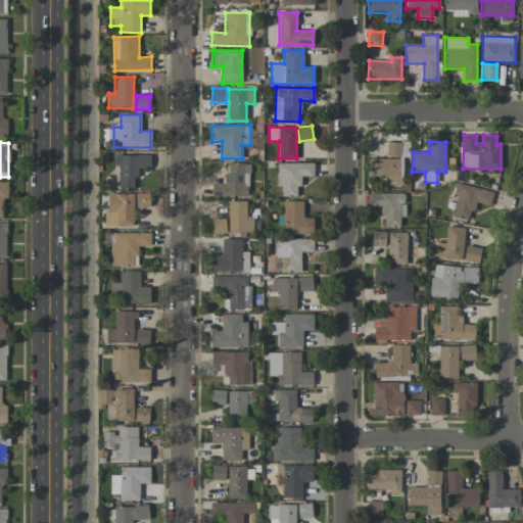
[(386,156),(410,156),(410,142),(386,142),(386,156)]
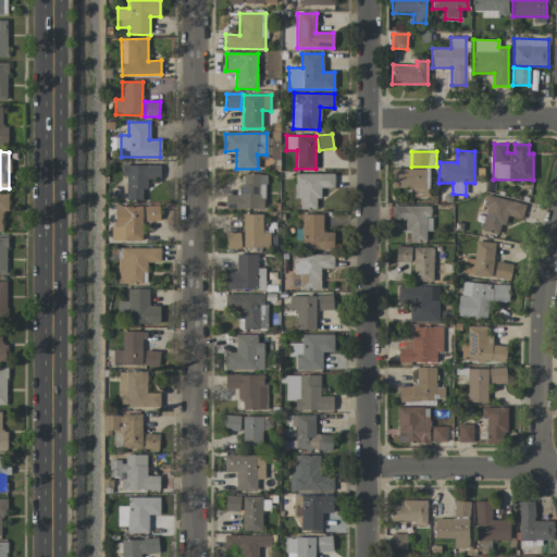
[(159,180),(160,165),(122,164),(121,176),(126,176),(126,200),(141,200),(143,188),(147,188),(147,178),(159,180)]
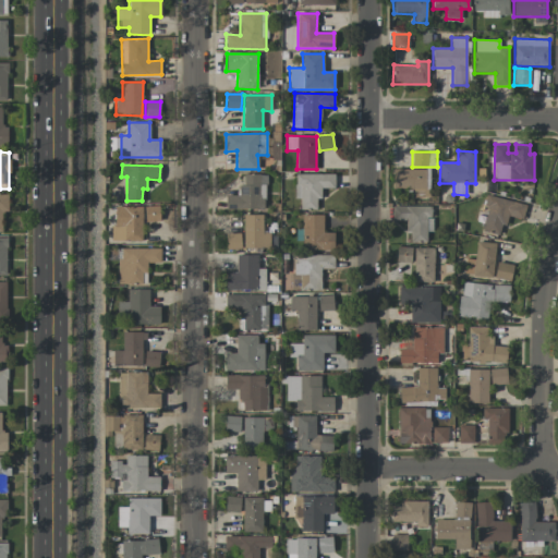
[(395,189),(412,189),(413,198),(429,197),(428,169),(393,170),(395,189)]
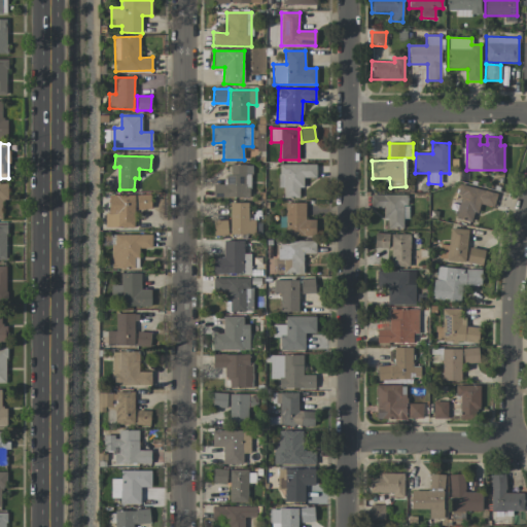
[(283,198),(299,198),(299,187),(303,187),(303,178),(316,178),(316,165),(279,164),(279,188),(283,188),(283,198)]
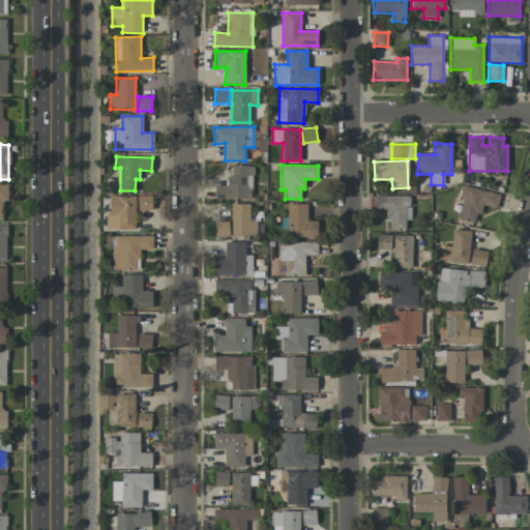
[(214,199),(253,199),(252,166),(232,166),(232,176),(227,176),(227,185),(214,185),(214,199)]
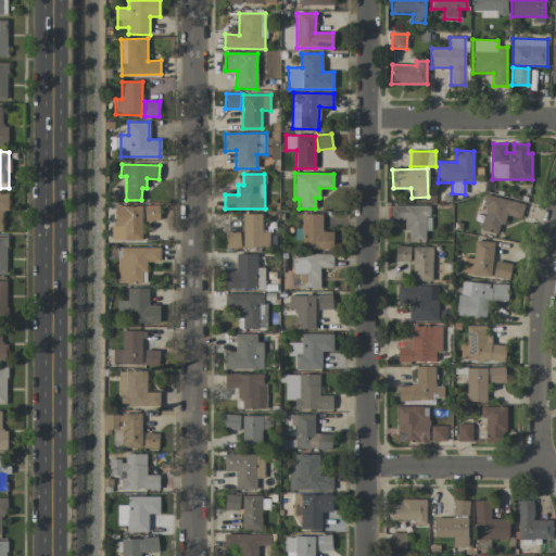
[(523,204),(488,196),(479,230),(500,235),(504,215),(520,218),(523,204)]
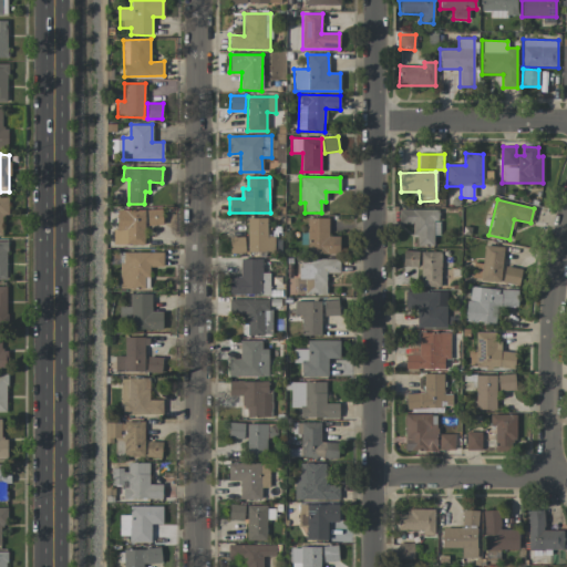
[(144,246),(145,210),(126,209),(125,245),(144,246)]
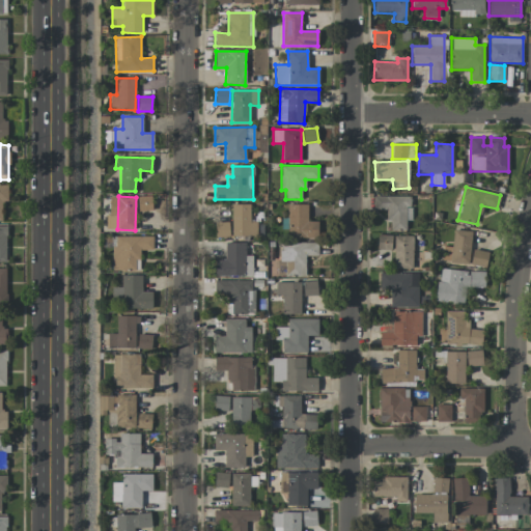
[(138,196),(138,211),(151,211),(151,196),(138,196)]
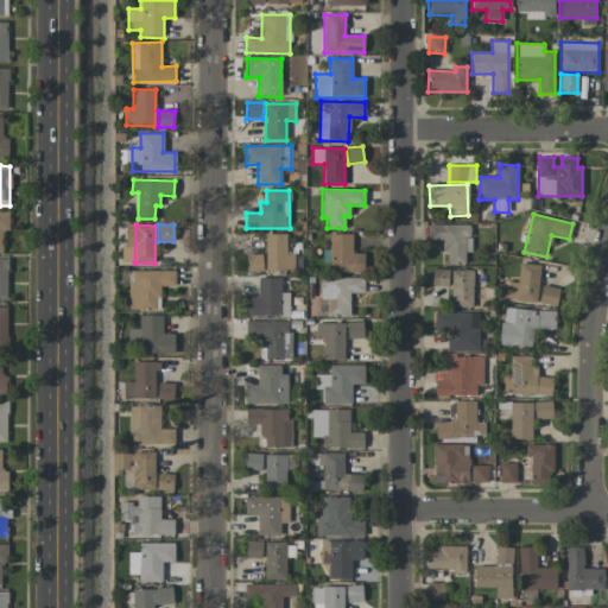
[(470,226),(428,225),(428,240),(444,240),(444,264),(464,264),(464,253),(470,253),(470,226)]
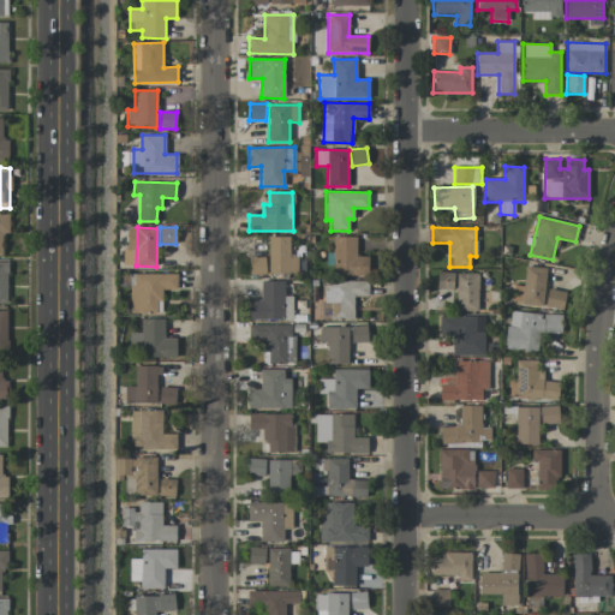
[(290,237),(268,237),(269,274),(298,273),(298,256),(290,256),(290,237)]
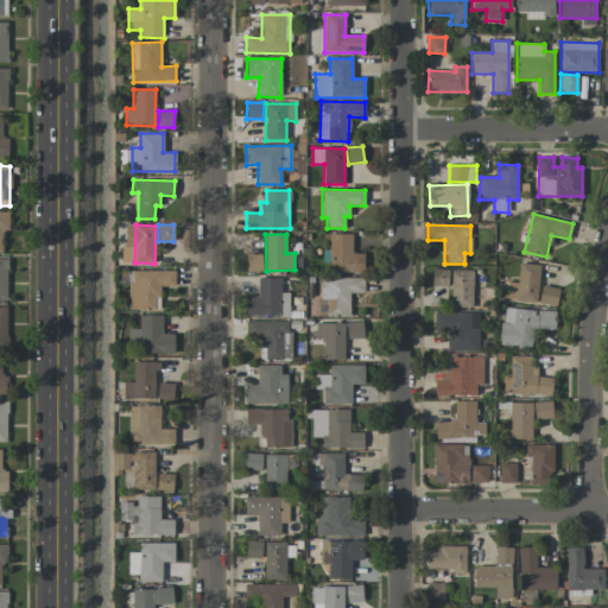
[(352,234),(329,234),(330,273),(363,272),(363,253),(352,254),(352,234)]
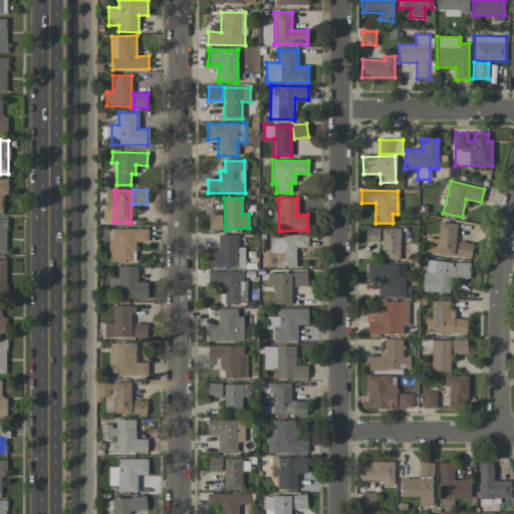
[(208,230),(222,229),(222,215),(208,215),(208,230)]
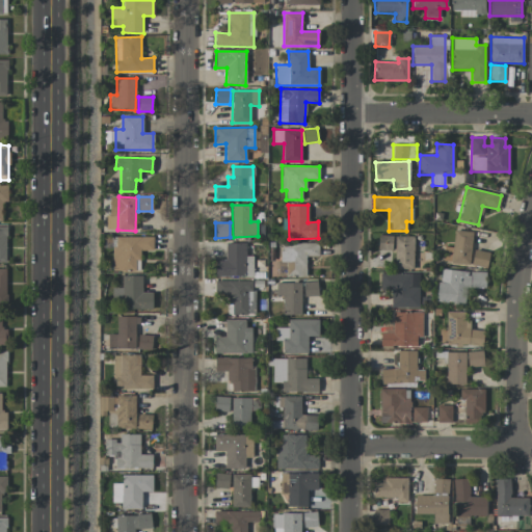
[(444,246),(443,263),(470,264),(472,232),(454,231),(453,247),(444,246)]
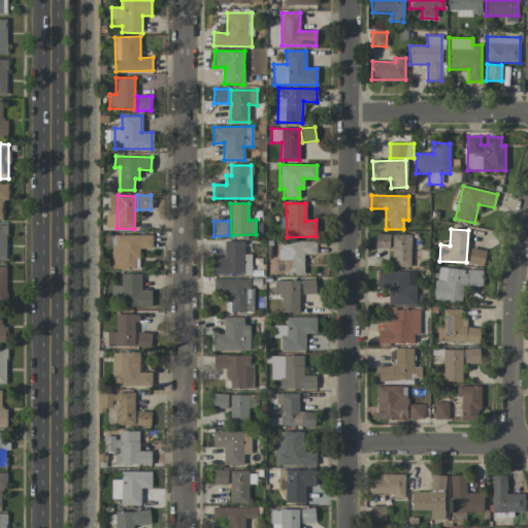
[(375,248),(389,249),(390,234),(375,234),(375,248)]
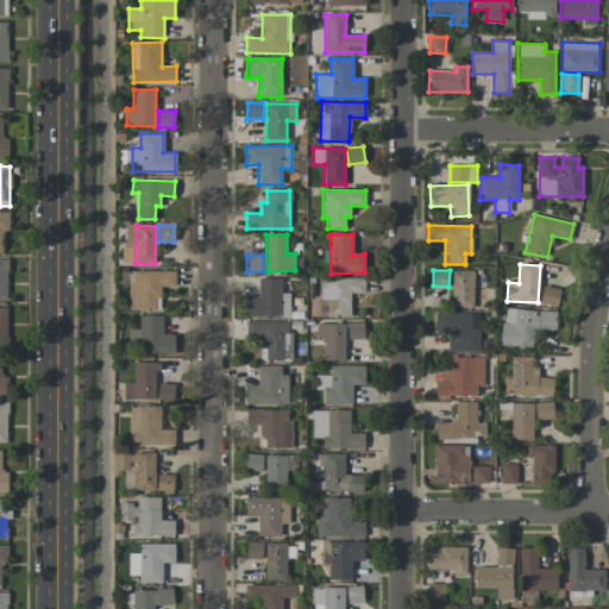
[(472,270),(452,271),(452,308),(473,308),(472,270)]
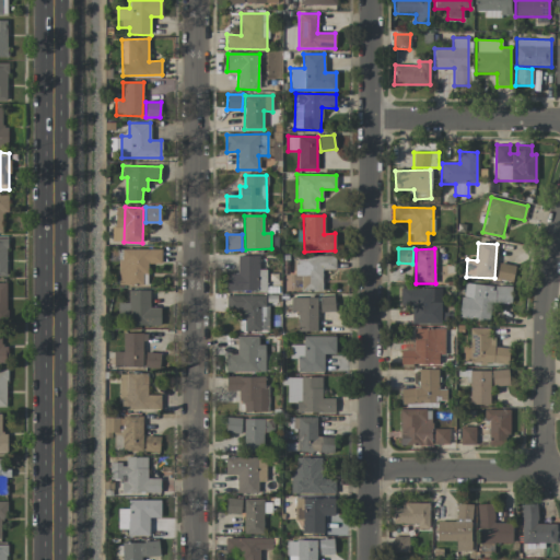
[(161,249),(119,249),(119,286),(148,286),(147,264),(161,264),(161,249)]
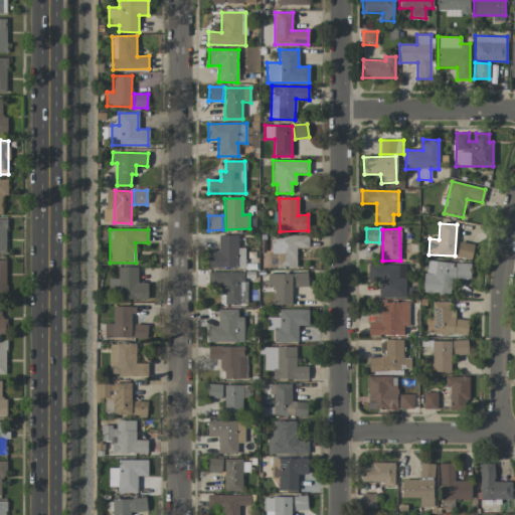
[(244,269),(244,247),(237,247),(237,235),(218,235),(218,251),(208,251),(208,268),(244,269)]
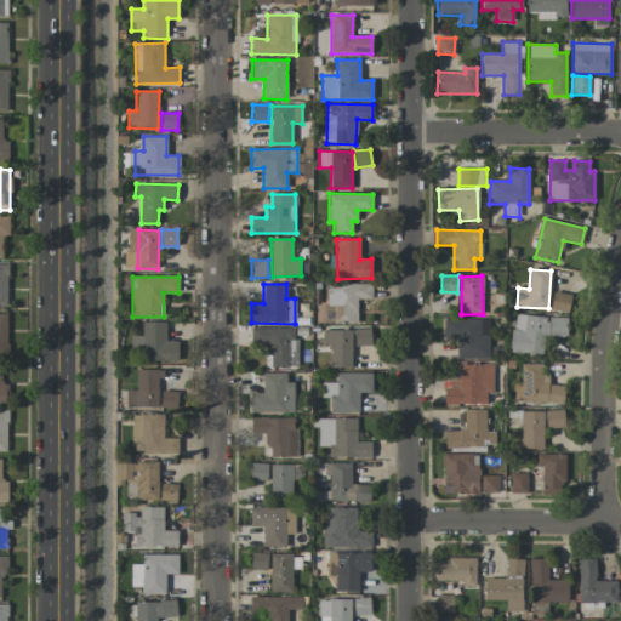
[(371,300),(371,284),(329,284),(329,294),(318,294),(318,323),(358,323),(358,300),(371,300)]
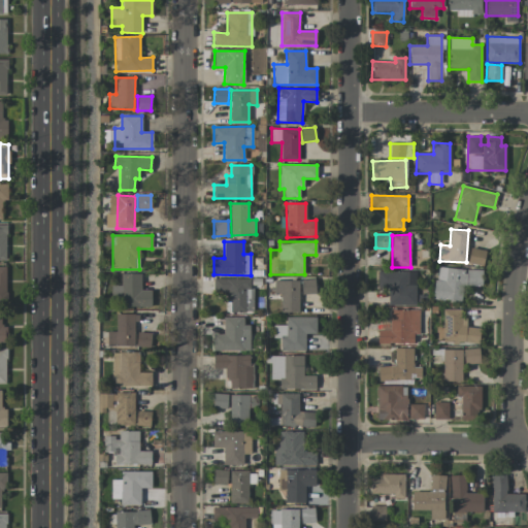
[(486,252),(470,248),(467,263),(483,266),(486,252)]
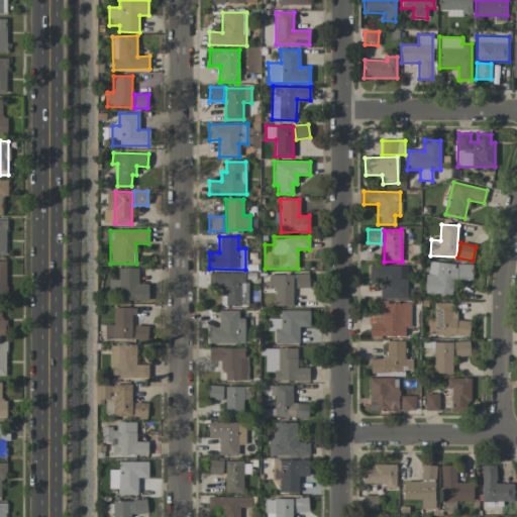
[(452,295),(452,280),(472,280),(472,265),(429,263),(428,276),(424,275),(424,294),(452,295)]
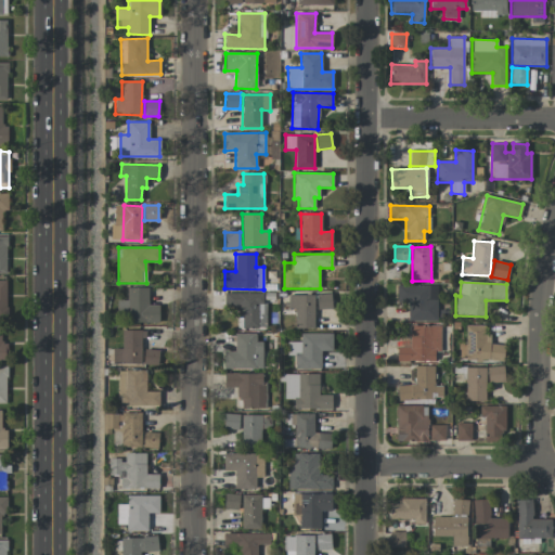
[(436,312),(437,286),(397,285),(397,302),(408,302),(408,321),(429,321),(430,312),(436,312)]
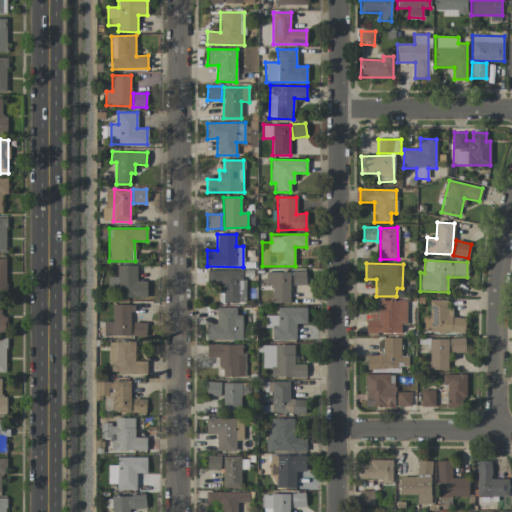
[(137,265),(116,266),(117,277),(108,277),(108,297),(146,296),(146,281),(137,281),(137,265)]
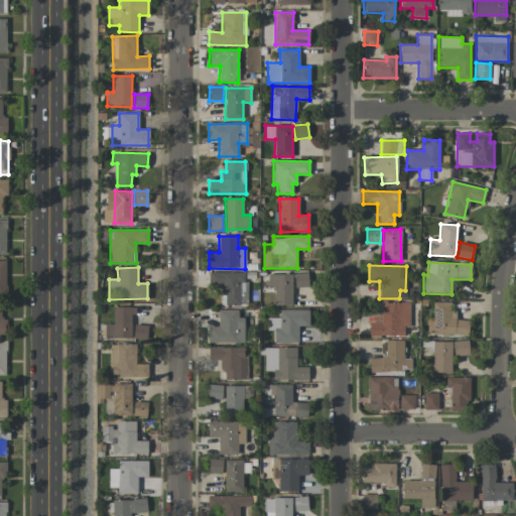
[(247,273),(209,272),(209,287),(223,288),(223,305),(246,305),(247,273)]
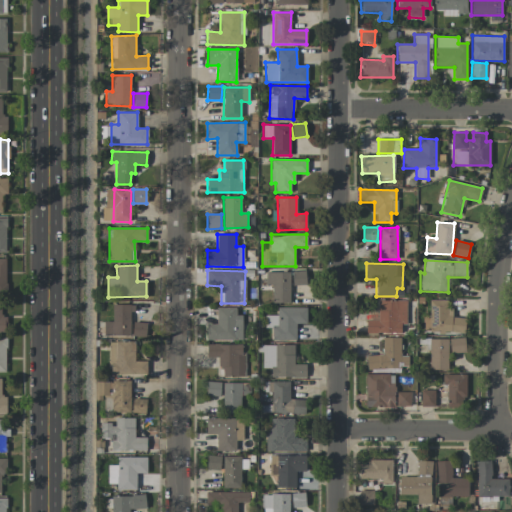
[(291,271),(292,285),(306,285),(305,271),(291,271)]
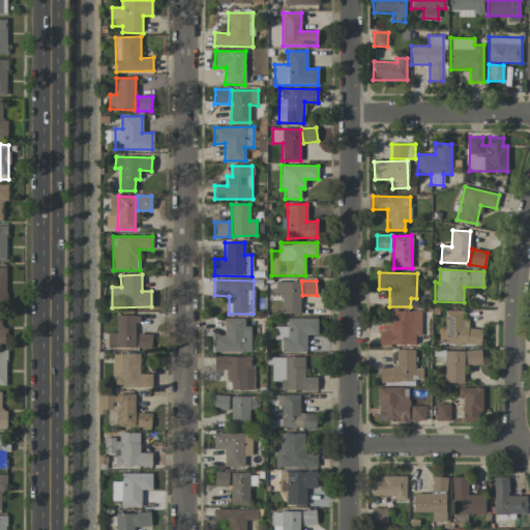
[(300,314),(300,282),(275,282),(275,295),(282,295),(282,314),(300,314)]
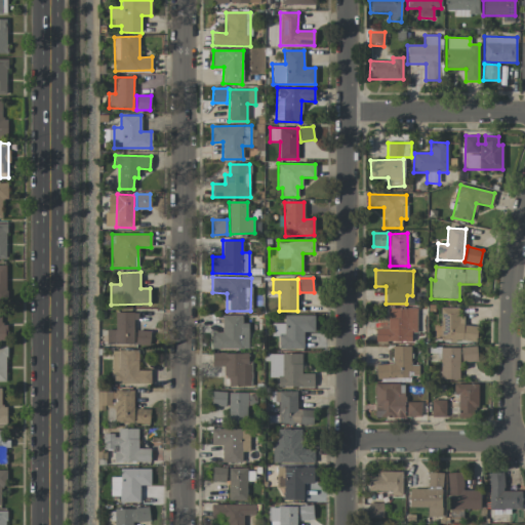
[(417,308),(388,308),(388,321),(376,321),(376,341),(411,341),(411,333),(416,333),(417,308)]
